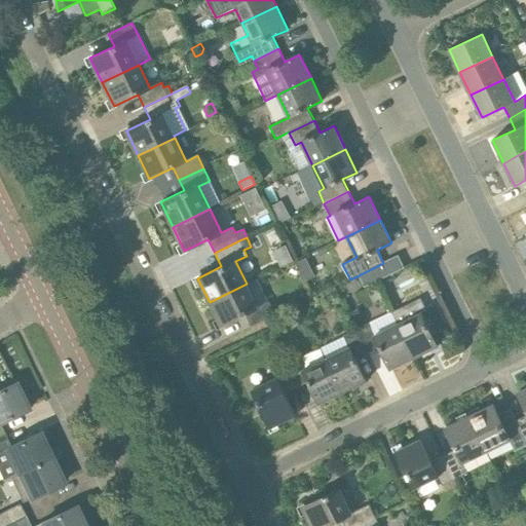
[(399,256),(383,263),(389,275),(405,268),(399,256)]
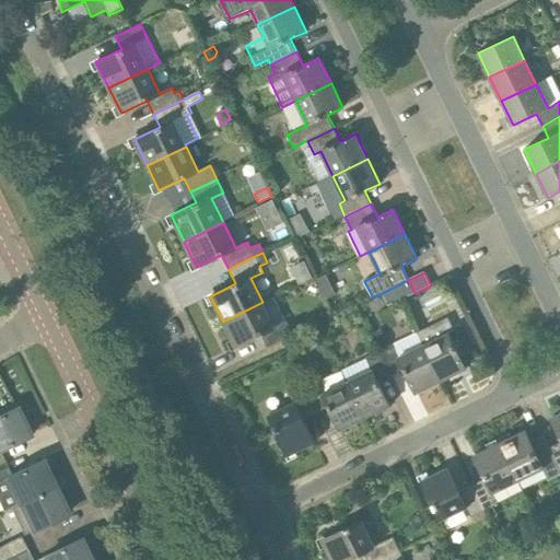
[(319,289),(329,284),(325,277),(315,281),(319,289)]
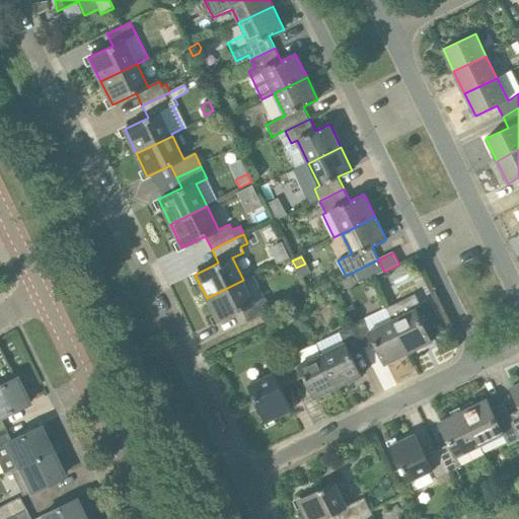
[(378,260),(354,272),(360,284),(384,272),(378,260)]
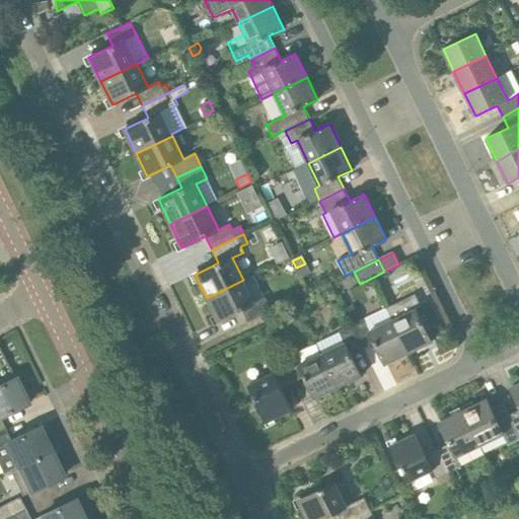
[(264,314),(272,310),(266,298),(254,303),(243,280),(207,298),(218,321),(242,310),(248,322),(264,314)]
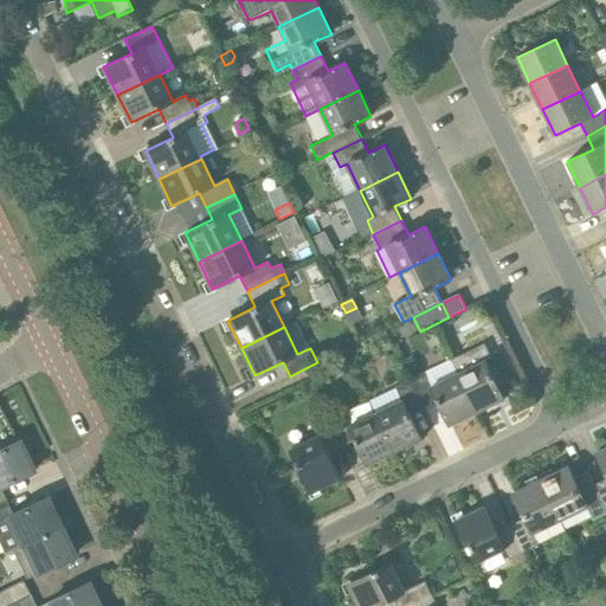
[(410,375),(420,371),(414,356),(403,362),(410,375)]
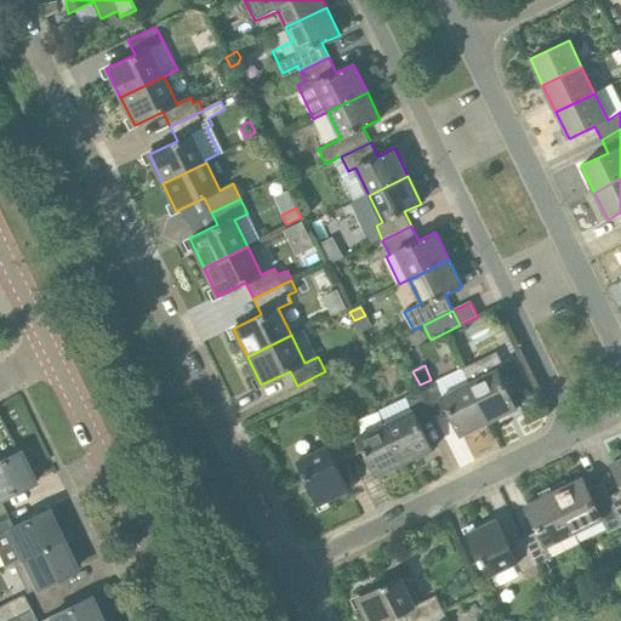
[(489,422),(469,383),(462,369),(421,388),(434,417),(450,410),(462,436),(489,422)]
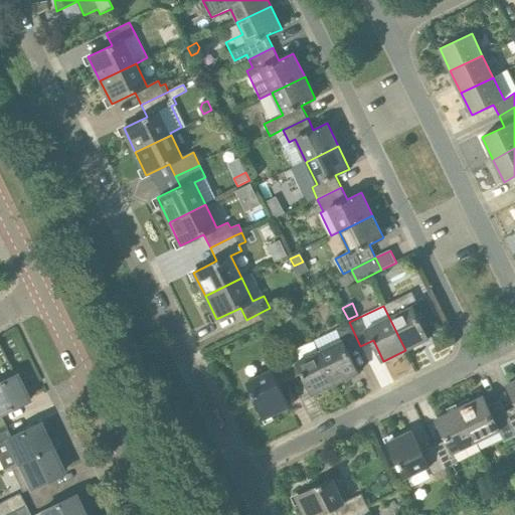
[(412,307),(389,318),(405,350),(428,339),(412,307)]
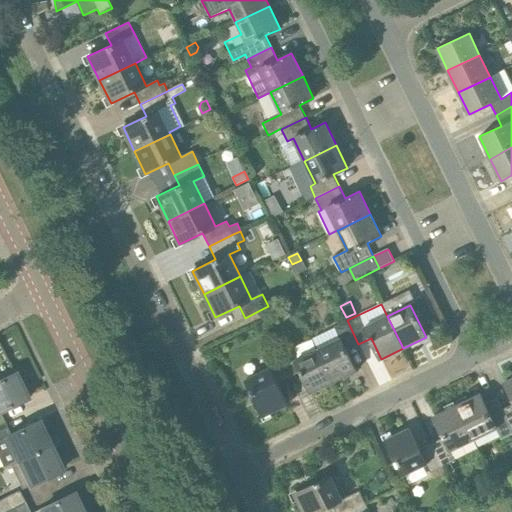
[(268,306),(260,310),(266,321),(273,318),(268,306)]
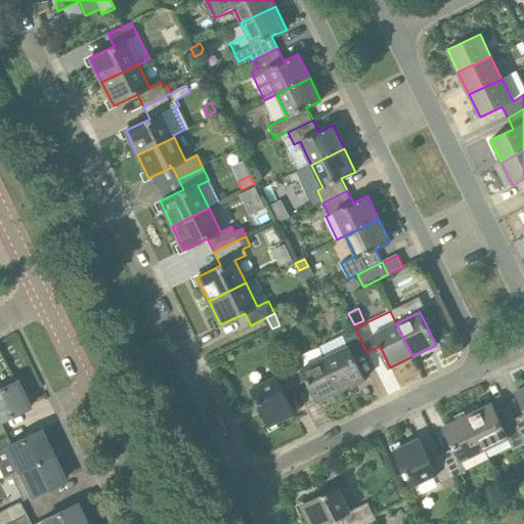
[(354,358),(366,352),(355,328),(342,334),(348,346),(325,357),(342,391),(364,380),(354,358)]
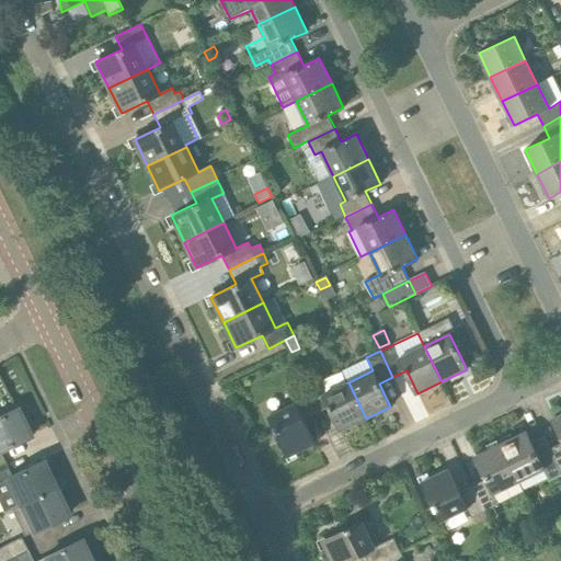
[(470,362),(478,376),(490,369),(483,355),(470,362)]
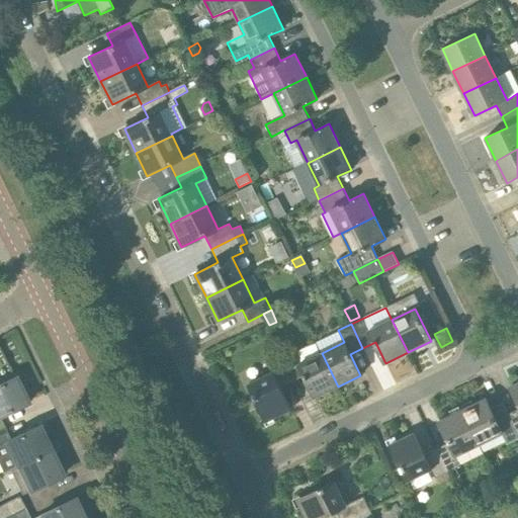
[(293,351),(280,357),(291,381),(305,375),(315,398),(338,386),(322,353),(299,364),(293,351)]
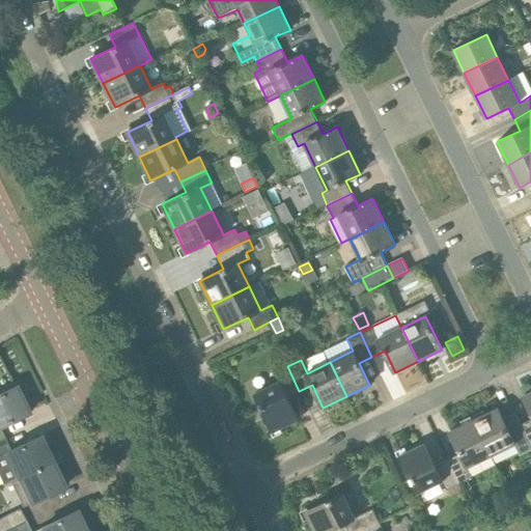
[(299,391),(287,366),(275,372),(279,382),(254,393),(273,431),(298,419),(287,397),(299,391)]
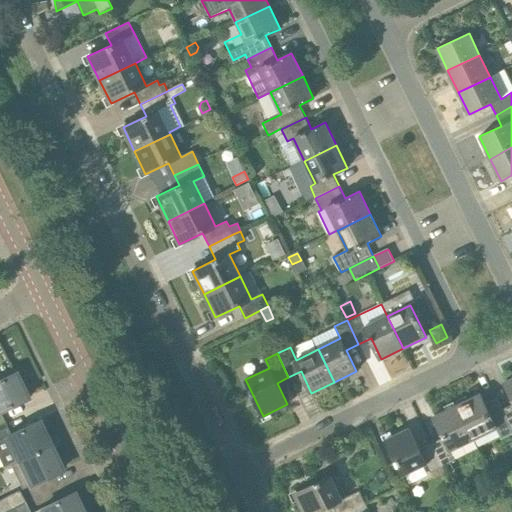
[(0,411),(28,398),(15,373),(0,380),(0,411)]
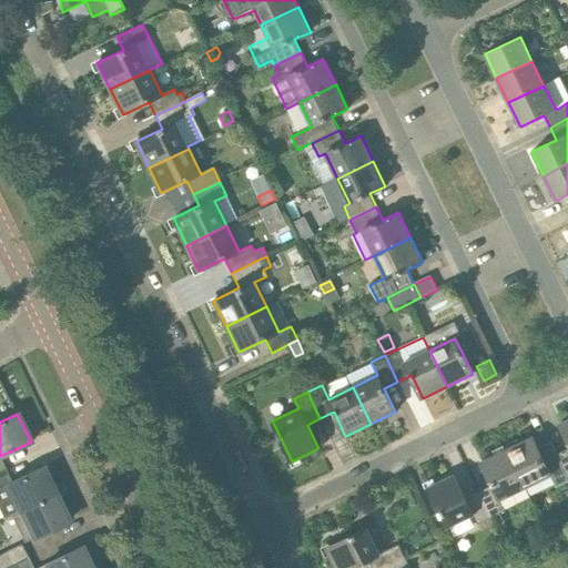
[(567,419),(559,424),(567,440),(567,448),(557,454),(567,476),(567,419)]
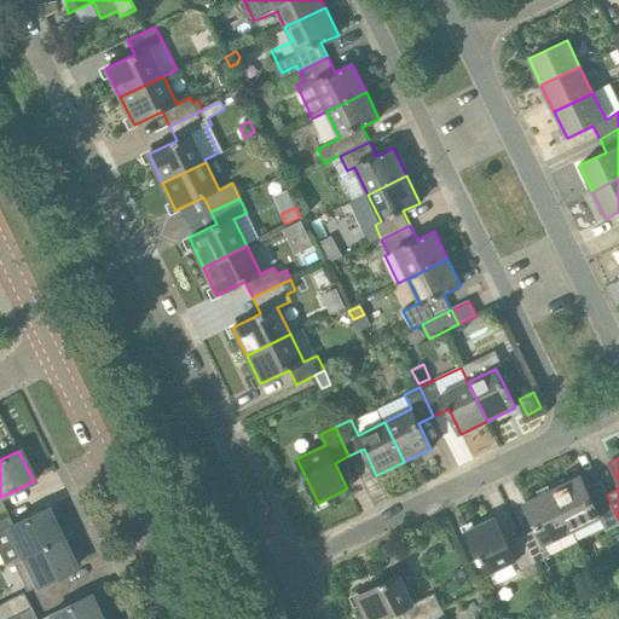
[(584,484),(580,476),(553,490),(573,531),(600,518),(606,530),(618,522),(618,519),(607,495),(599,476),(584,484)]
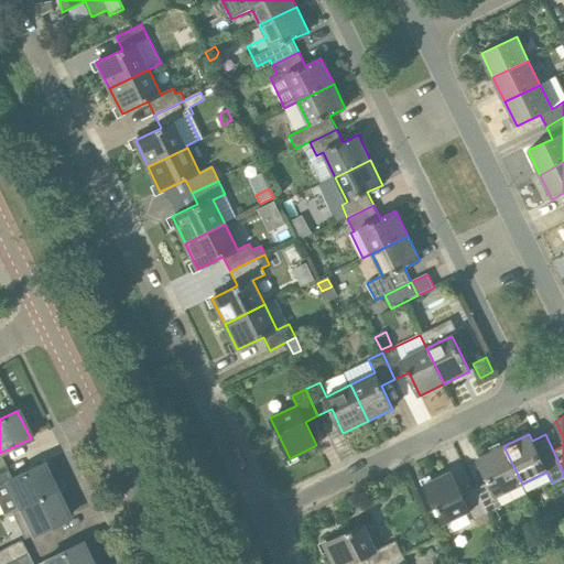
[(476,488),(488,513),(496,509),(502,507),(499,501),(523,489),(524,489),(522,484),(503,446),(478,458),(489,481),(476,488)]
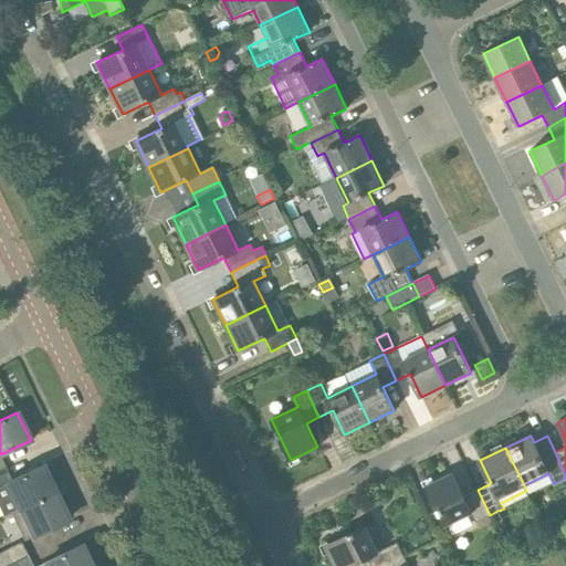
[(0,485),(0,512),(3,519),(20,510),(55,492),(43,465),(0,485)]
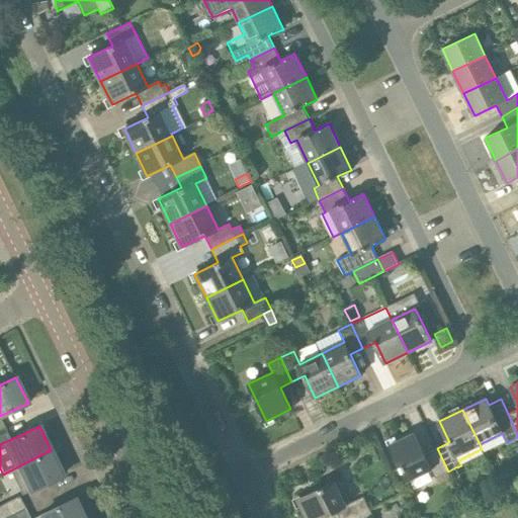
[(436,478),(448,471),(437,448),(425,454),(414,433),(390,444),(408,481),(431,468),(436,478)]
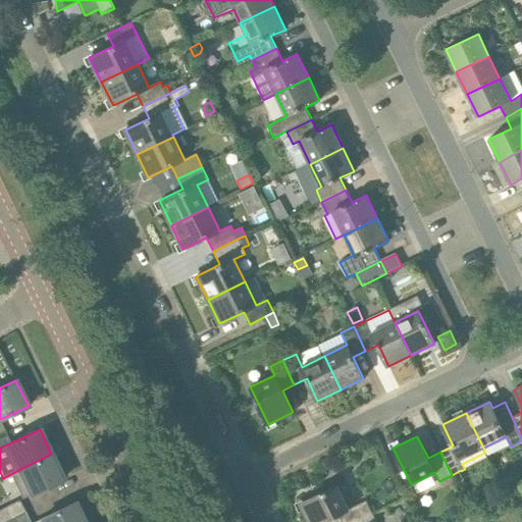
[(51,454),(18,470),(24,483),(16,486),(22,499),(63,479),(51,454)]
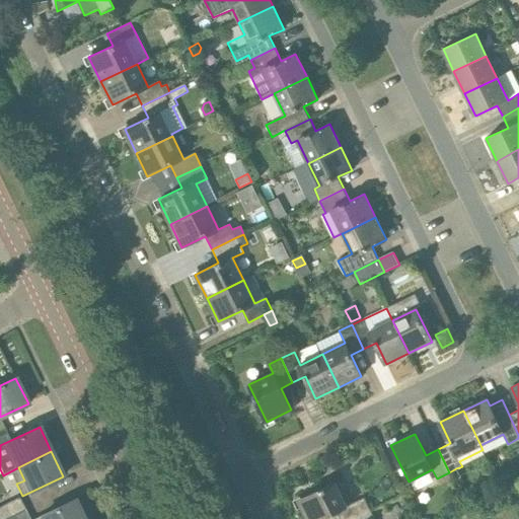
[(456,468),(449,472),(453,480),(460,476),(456,468)]
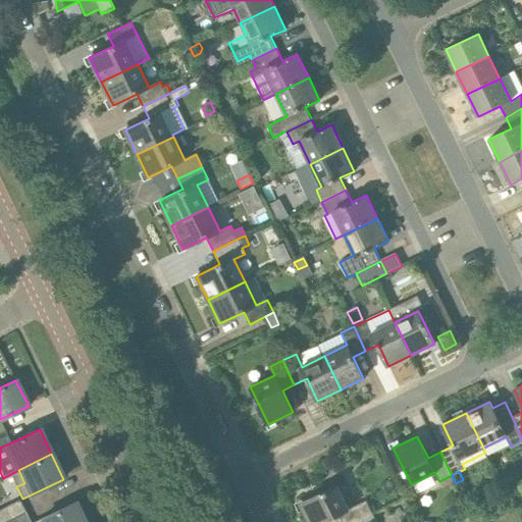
[(324,521),(344,514),(347,521),(355,521),(372,514),(367,503),(350,511),(337,485),(301,504),(309,521),(324,521)]
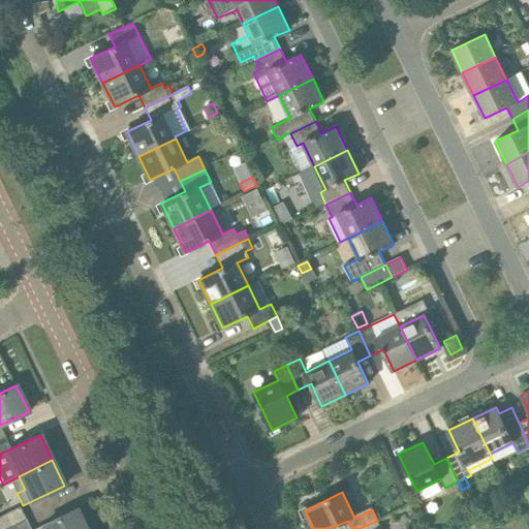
[(0,528),(4,528),(25,519),(20,507),(0,517),(0,528)]
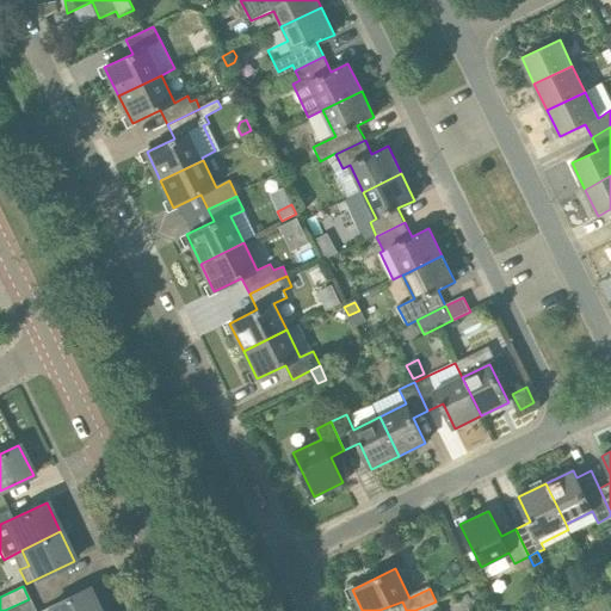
[(99,610),(88,588),(50,606),(51,610),(99,610)]
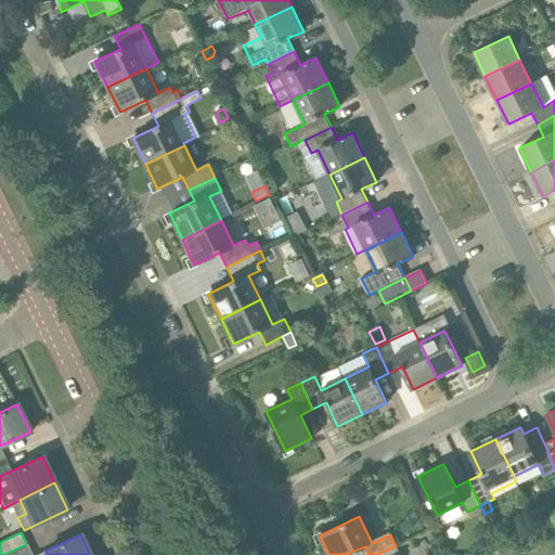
[(31,554),(26,544),(4,554),(31,554)]
